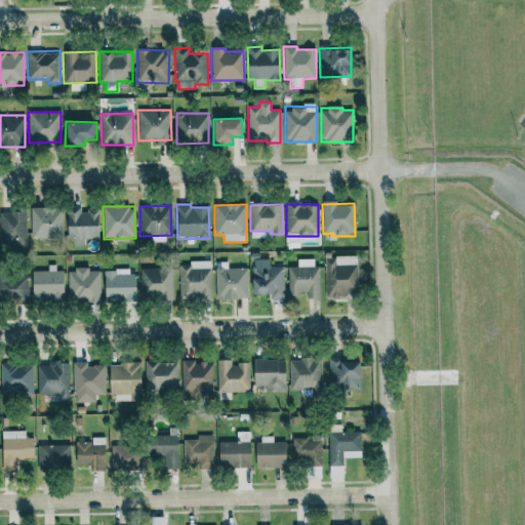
[(63,237),(62,207),(30,208),(31,238),(63,237)]
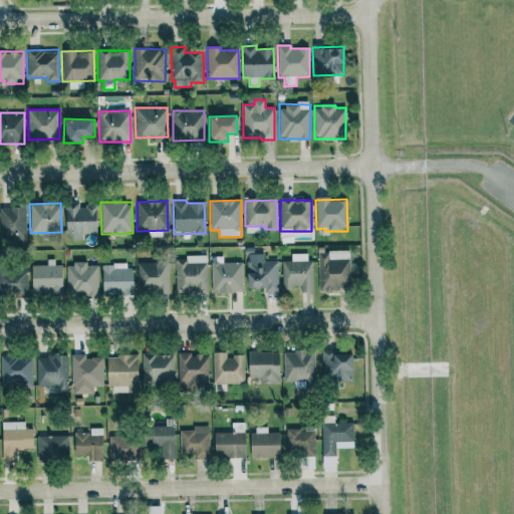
[(97,234),(96,205),(78,205),(78,203),(66,203),(67,240),(82,240),(82,234),(97,234)]
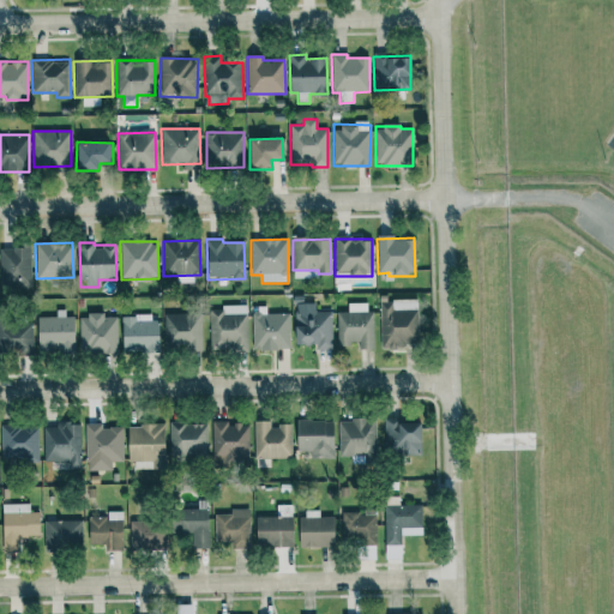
[(0,286),(31,286),(30,246),(0,246),(0,286)]
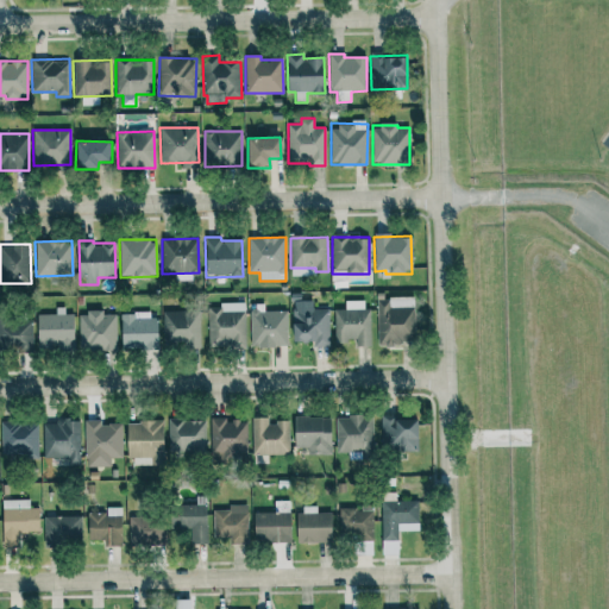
[(413,297),(377,299),(378,346),(401,346),(401,341),(415,340),(413,297)]
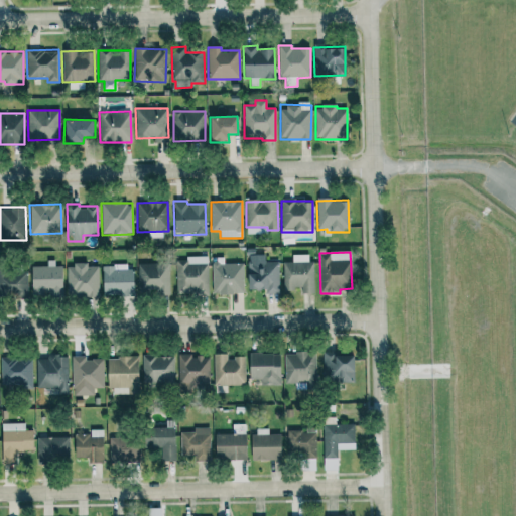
[(278,294),(278,262),(265,262),(264,255),(255,255),(255,262),(247,263),(248,290),(265,290),(265,294),(278,294)]
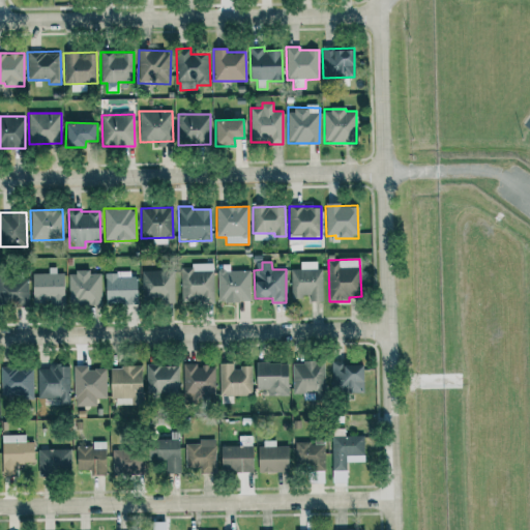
[(290,269),(291,298),(308,297),(310,301),(323,301),(322,269),(317,269),(317,262),(300,262),(300,269),(290,269)]
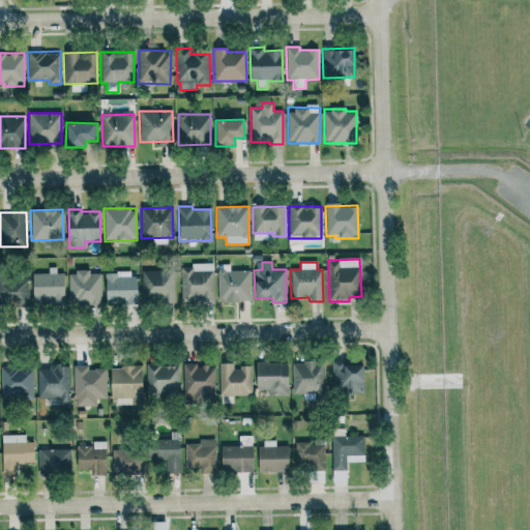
[(213,265),(180,265),(181,303),(214,303),(213,265)]
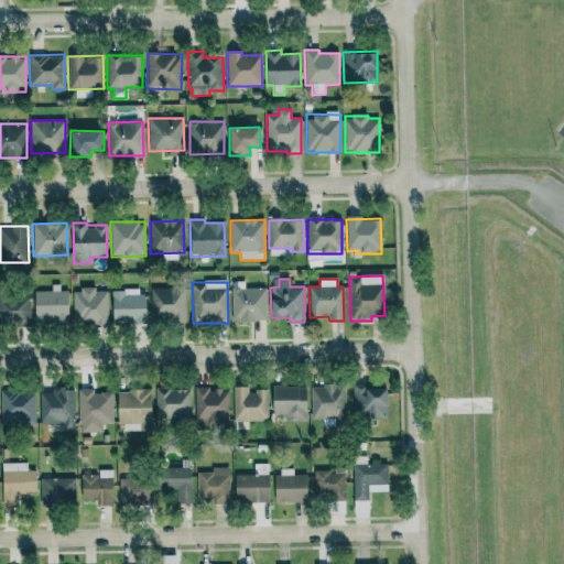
[(266,288),(245,289),(245,283),(231,283),(231,322),(266,321),(266,288)]
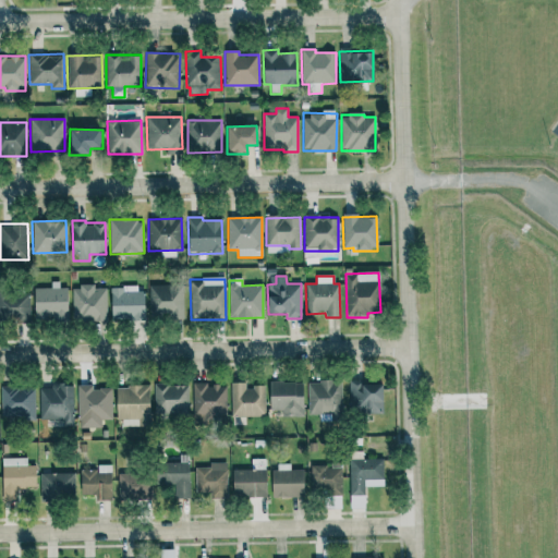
[(68,288),(59,288),(59,282),(50,282),(50,288),(33,288),(34,318),(68,317),(68,288)]
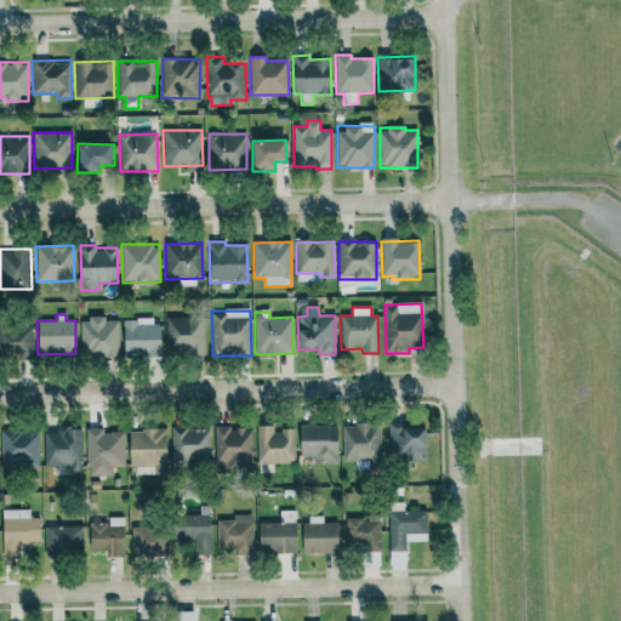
[(188,355),(204,355),(204,317),(165,318),(166,349),(188,349),(188,355)]
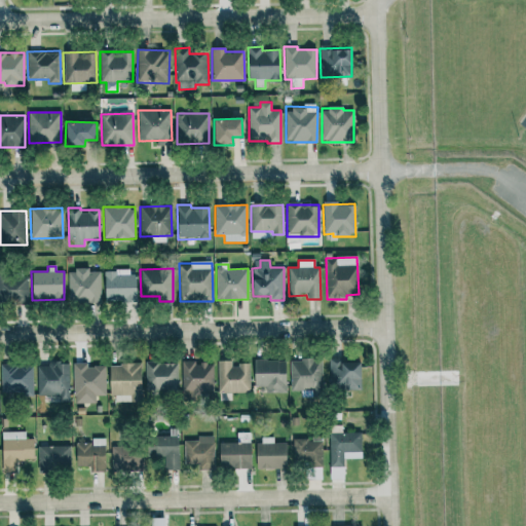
[(68,270),(68,303),(100,303),(100,270),(68,270)]
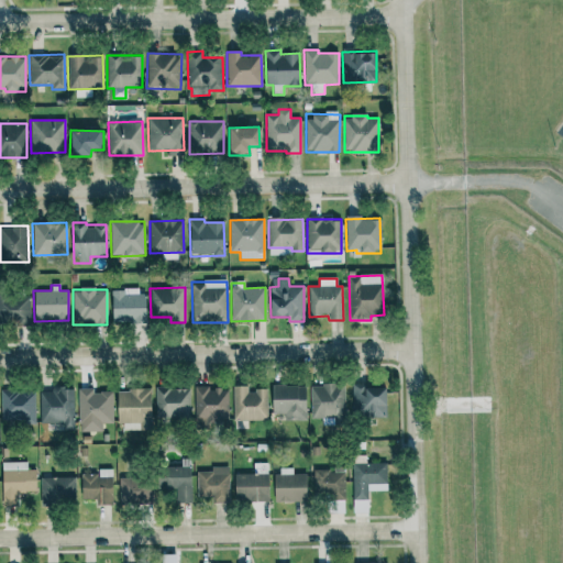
[(143,289),(111,289),(111,322),(144,322),(143,289)]
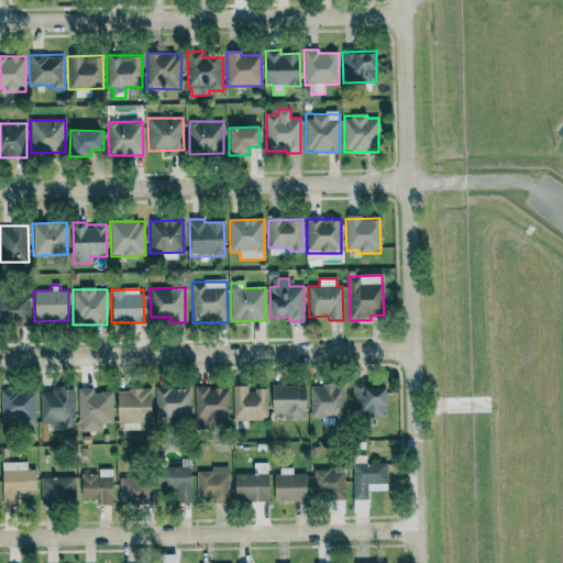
[(29,295),(0,295),(0,326),(30,324),(29,295)]
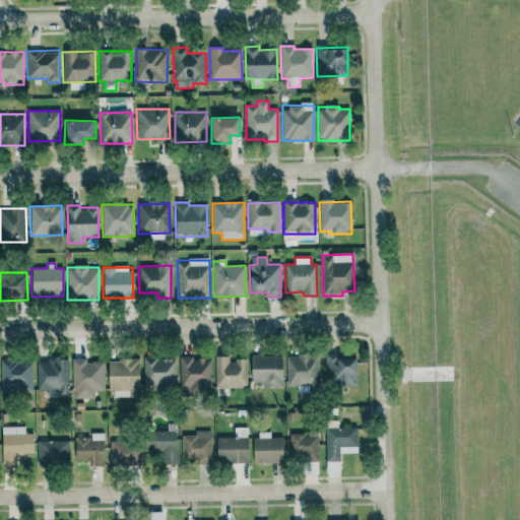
[(286,355),(286,387),(319,386),(318,354),(286,355)]
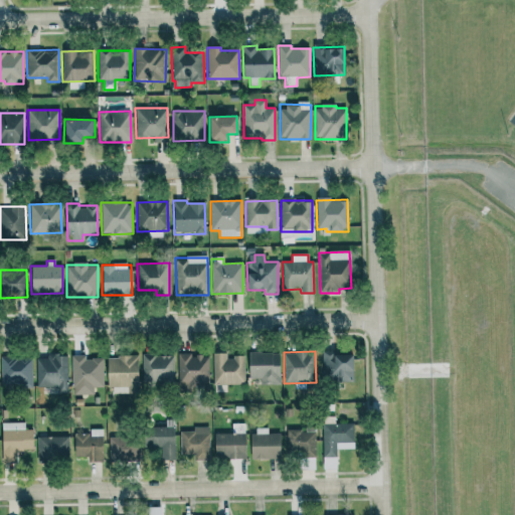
[(322,382),(353,381),(352,355),(333,356),(333,351),(322,351),(322,382)]
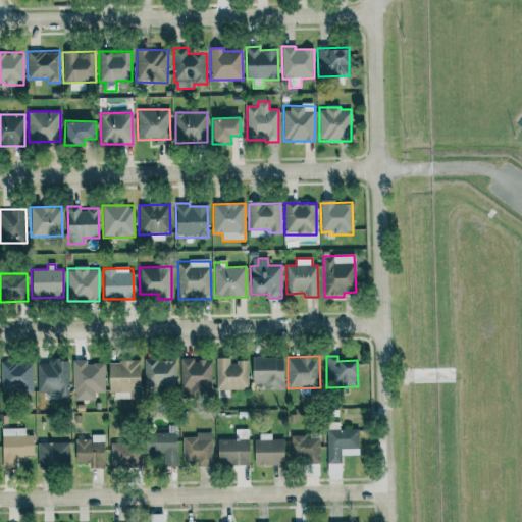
[(252,357),(252,383),(263,384),(263,389),(282,390),(283,358),(252,357)]
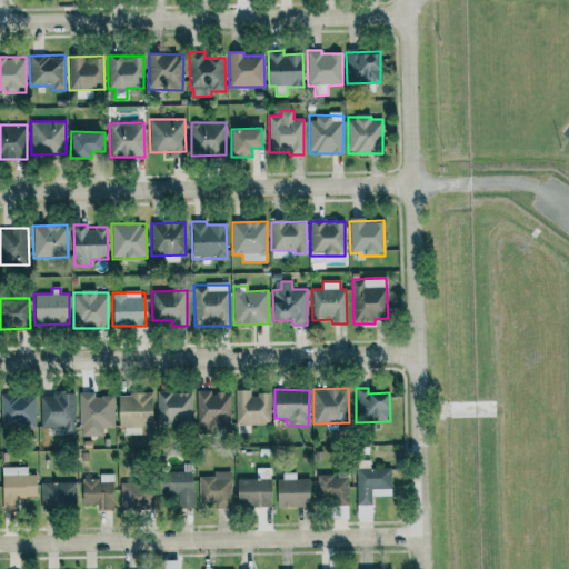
[(231,425),(230,393),(210,393),(210,390),(197,390),(197,432),(222,431),(221,425),(231,425)]
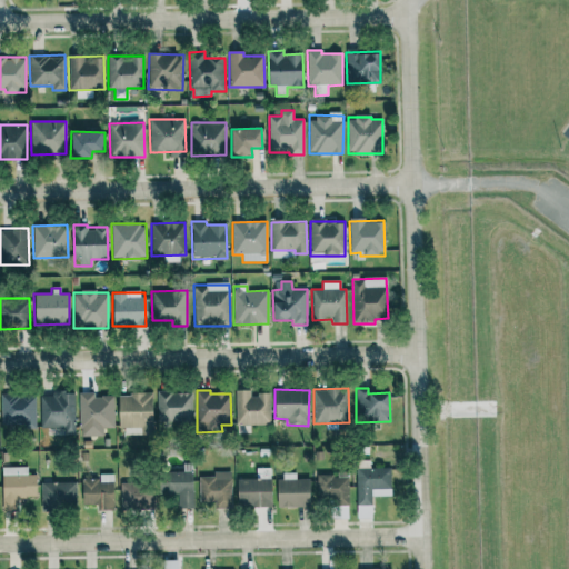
[(236,426),(270,425),(270,395),(250,395),(250,390),(236,391),(236,426)]
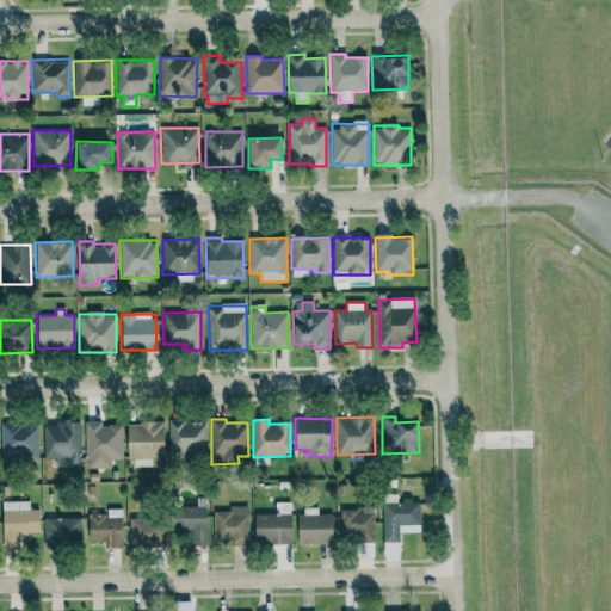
[(205,420),(168,421),(170,455),(207,454),(205,420)]
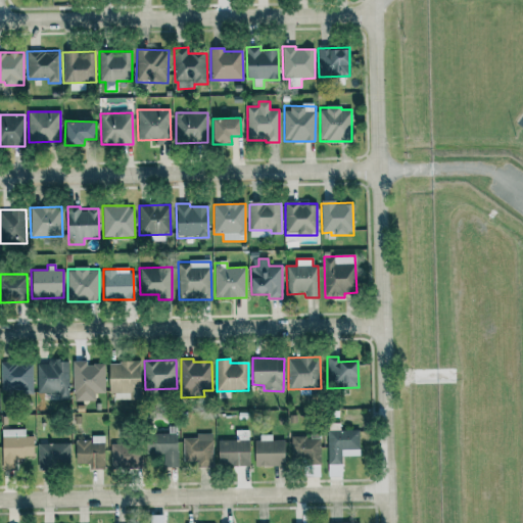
[(68,362),(36,362),(37,394),(57,393),(57,400),(69,400),(68,362)]
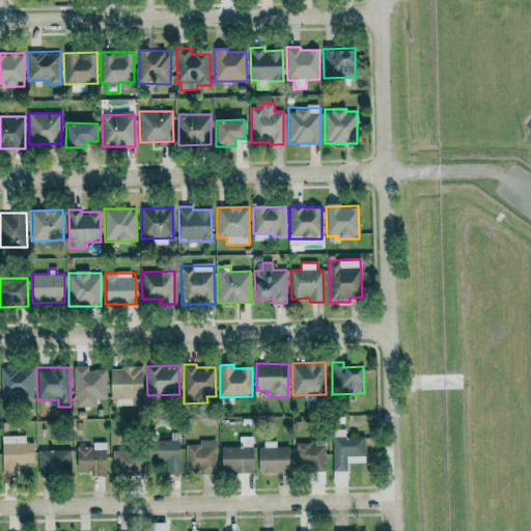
[(74,368),(74,408),(96,407),(96,399),(106,399),(106,367),(74,368)]
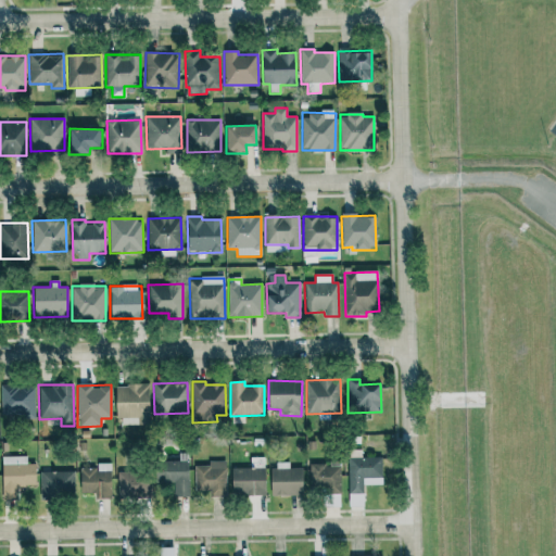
[(149,384),(115,386),(115,418),(149,417),(149,384)]
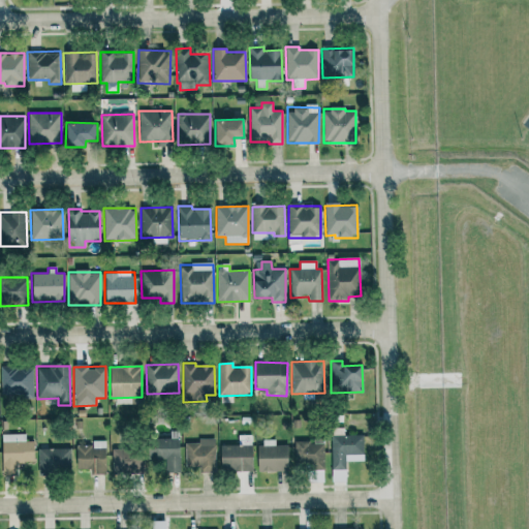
[(0,367),(1,397),(33,396),(33,367),(0,367)]
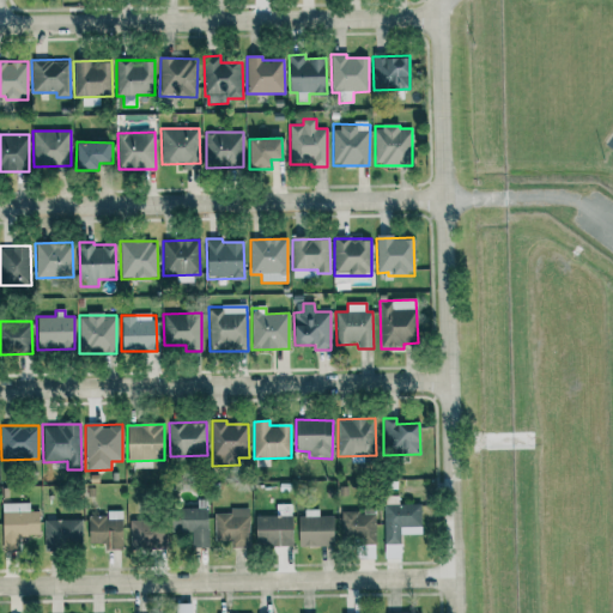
[(40,535),(38,511),(30,511),(30,503),(1,503),(2,551),(19,550),(19,535),(40,535)]
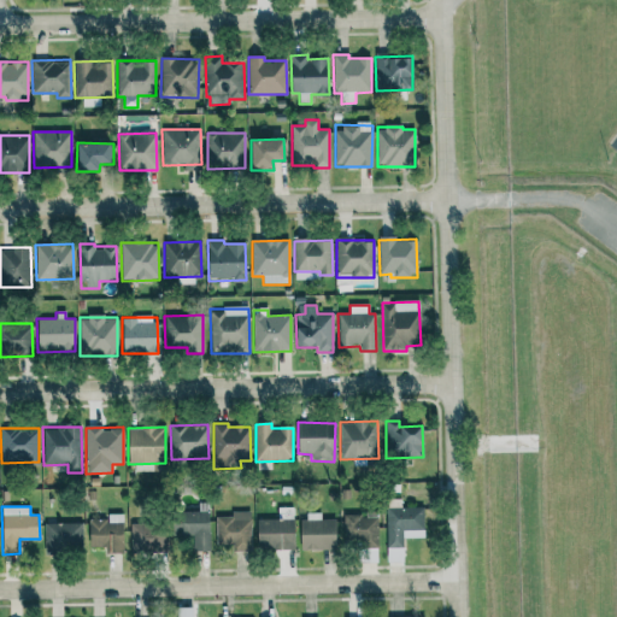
[(277,519),(257,519),(257,550),(293,550),(294,507),(277,507),(277,519)]
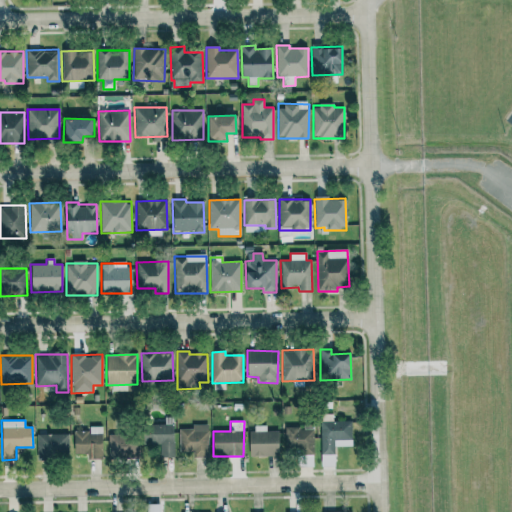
[(320,422),(321,455),(335,455),(335,441),(351,441),(351,421),(320,422)]
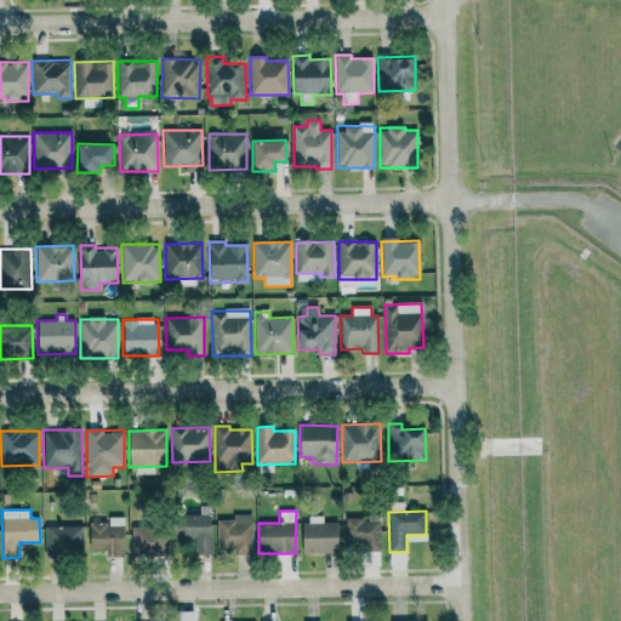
[(210,516),(180,516),(180,540),(194,540),(194,556),(211,554),(210,516)]
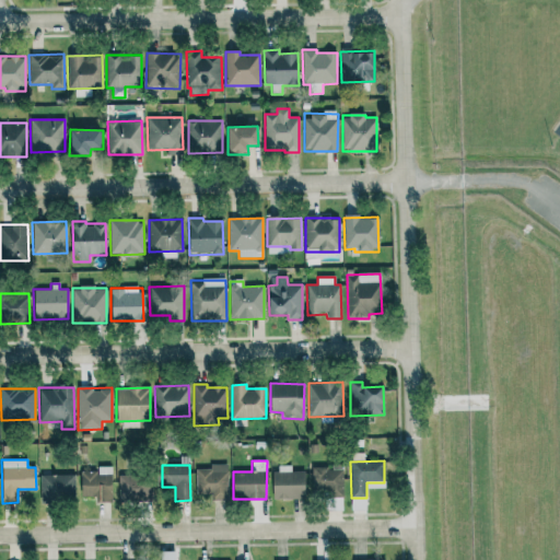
[(196,469),(196,494),(210,494),(210,500),(228,499),(226,465),(209,465),(209,469),(196,469)]
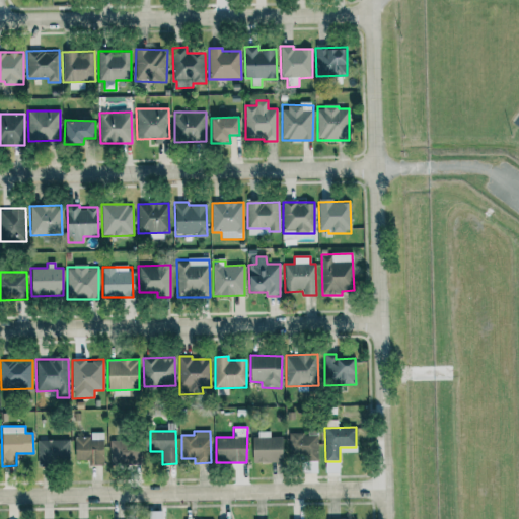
[(289,434),(289,460),(318,459),(317,431),(307,431),(307,433),(289,434)]
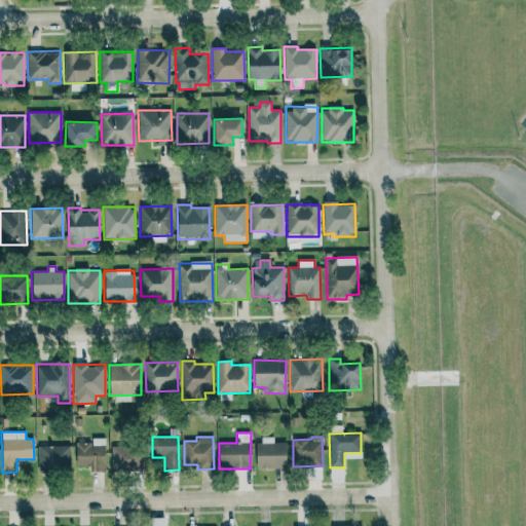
[(257,468),(287,468),(287,443),(273,443),(273,438),(257,438),(257,468)]
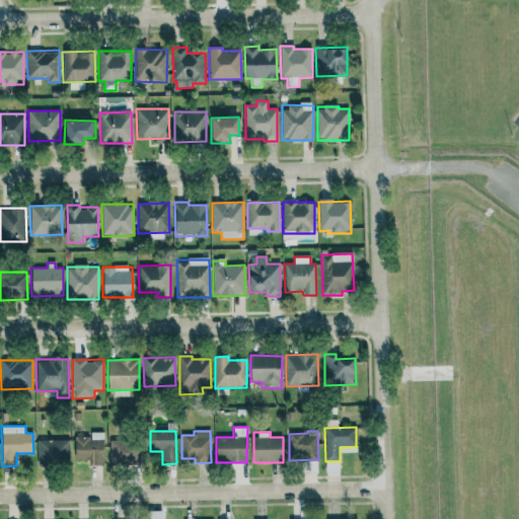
[(74,438),(75,460),(91,459),(91,466),(104,466),(103,433),(90,433),(90,437),(74,438)]
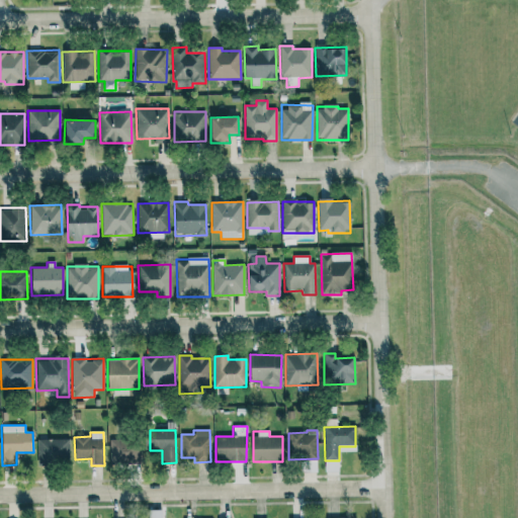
[(69,439),(37,439),(37,461),(70,460),(69,439)]
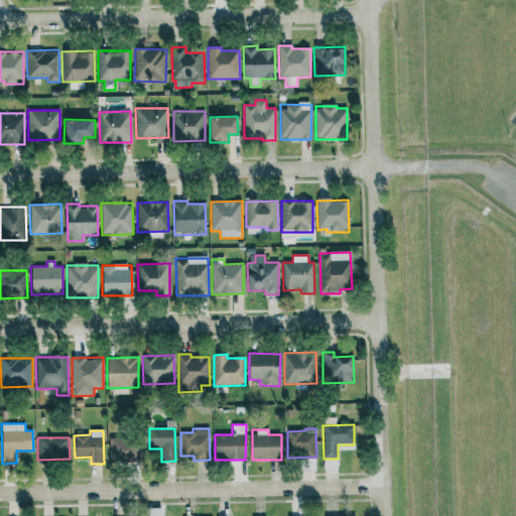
[(141,462),(140,437),(109,438),(110,462),(141,462)]
